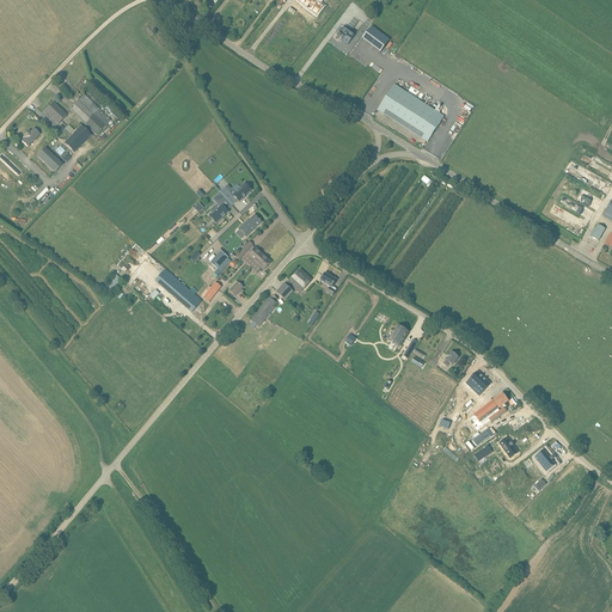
[(294,0),(291,6),(310,20),(318,11),(313,7),(317,2),(312,0),(294,0)]
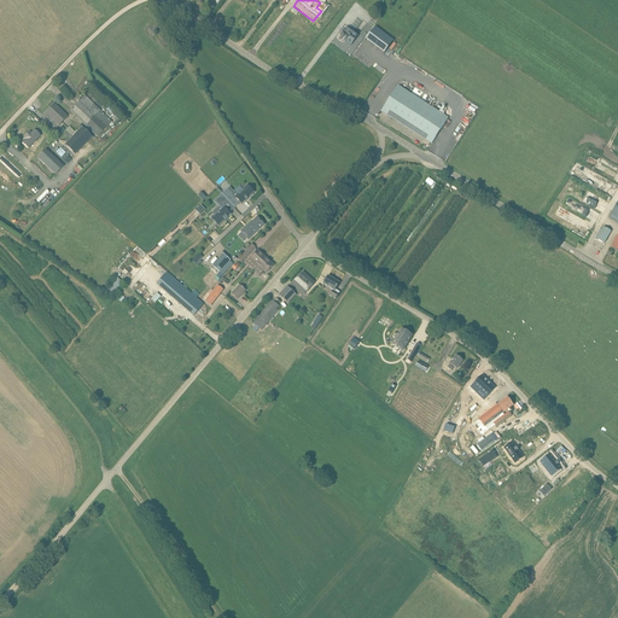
[(339,36),(351,46),(359,36),(347,28),(339,36)]
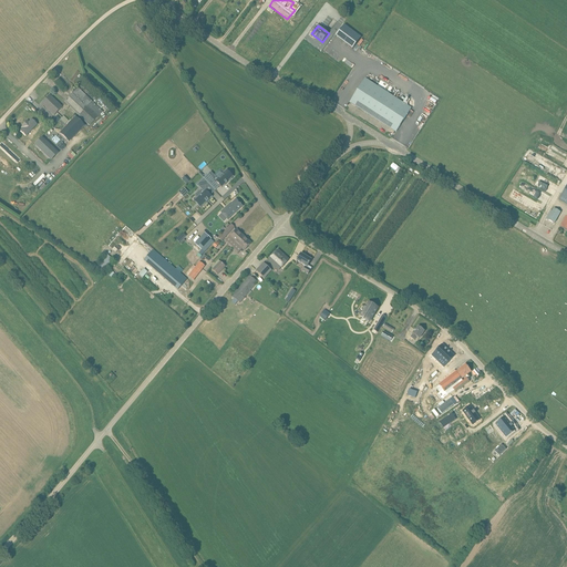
[(350,103),(395,132),(411,109),(366,79),(350,103)]
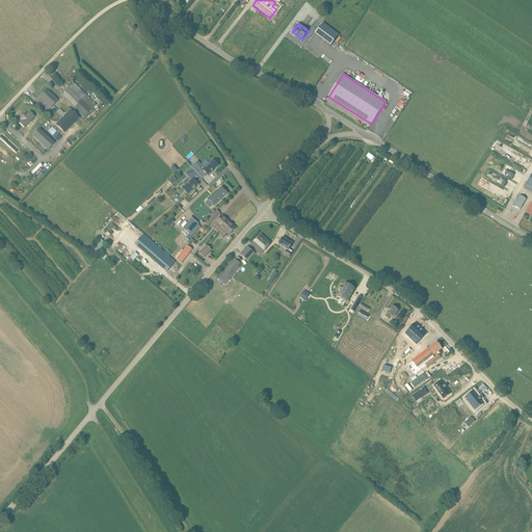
[(73,82),(60,96),(84,118),(96,105),(73,82)]
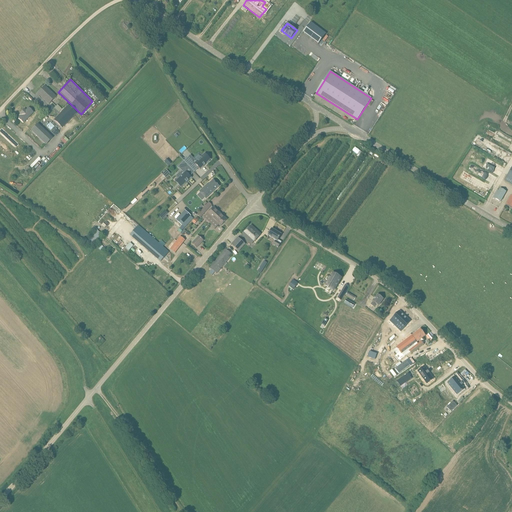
[(56,97),(48,90),(44,86),(37,93),(37,94),(36,95),(38,97),(40,96),(49,104),(56,97)]
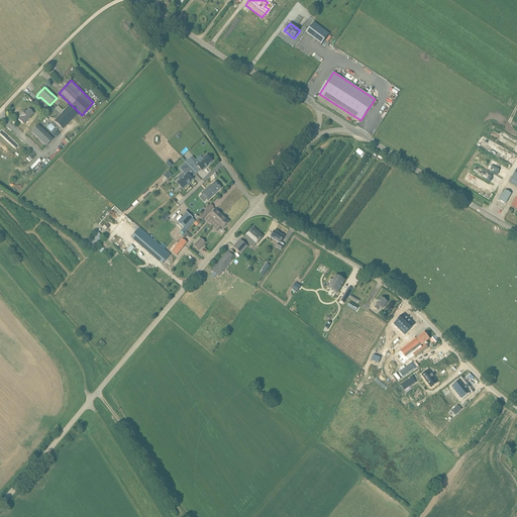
[(69,107),(54,122),(63,130),(77,115),(69,107)]
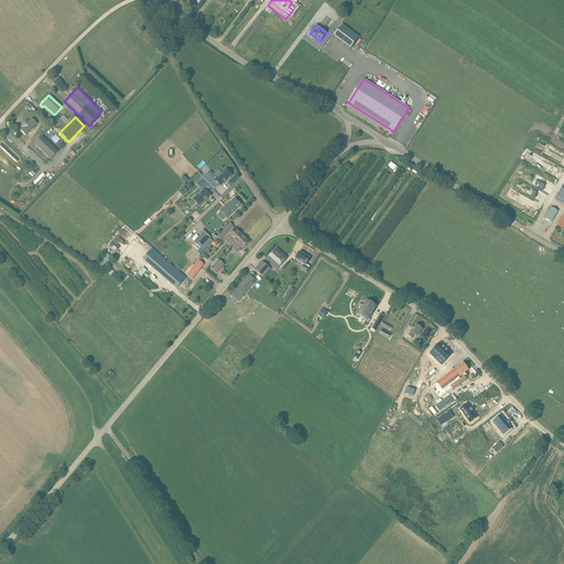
[(57,152),(42,137),(34,144),(51,160),(57,152)]
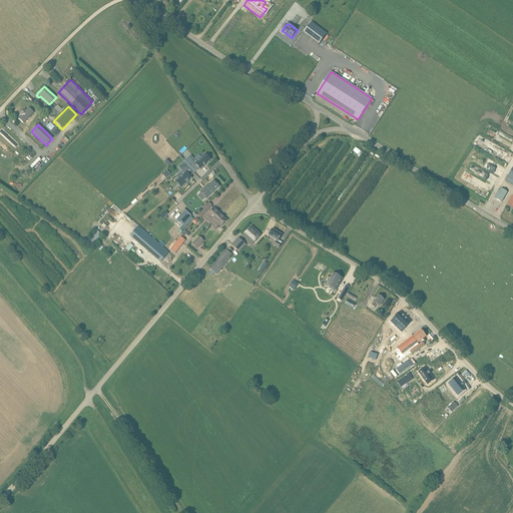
[(356,147),(354,150),(359,153),(357,156),(360,157),(363,152),(356,147)]
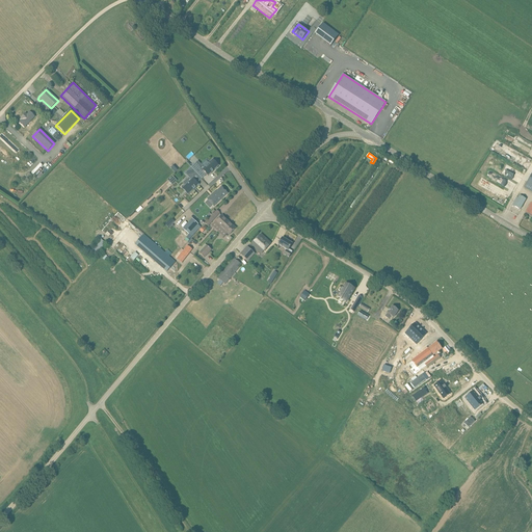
[(187,163),(202,179),(207,175),(208,177),(219,166),(218,165),(218,166),(213,160),(213,159),(204,167),(197,161),(191,167),(187,162),(187,163)]
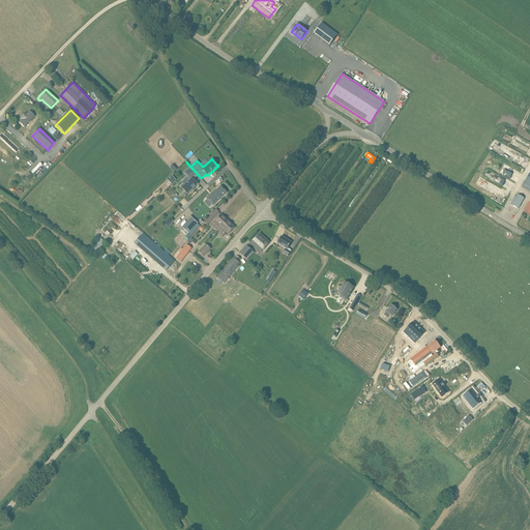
[(201,178),(186,163),(185,163),(190,168),(184,173),(190,179),(181,188),(182,188),(183,187),(188,193),(187,194),(187,195),(199,184),(197,182),(201,178)]
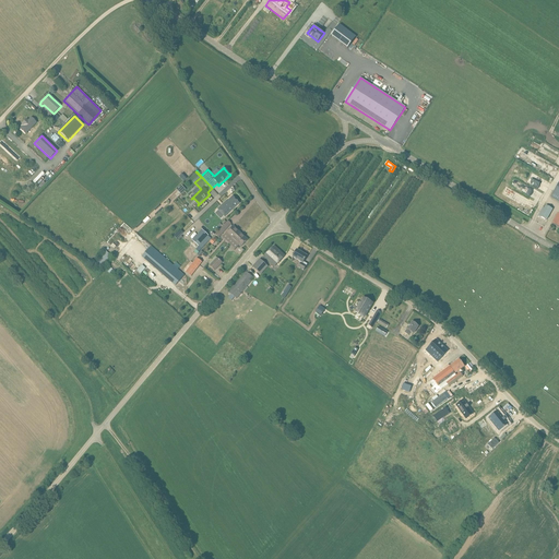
[(217,209),(225,216),(239,203),(233,197),(227,202),(226,201),(217,209)]
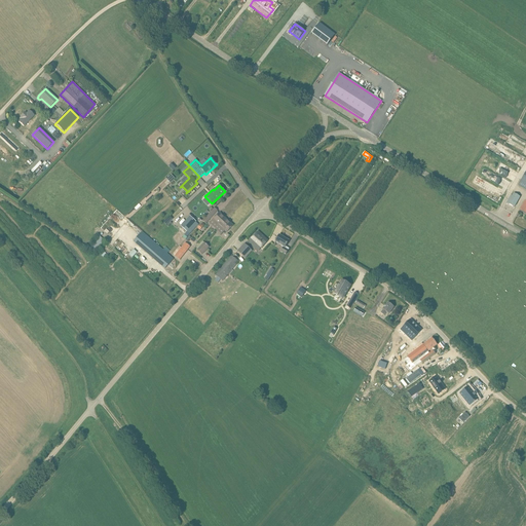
[(514,193),(513,196),(511,195),(506,203),(516,208),(521,195),(514,193)]
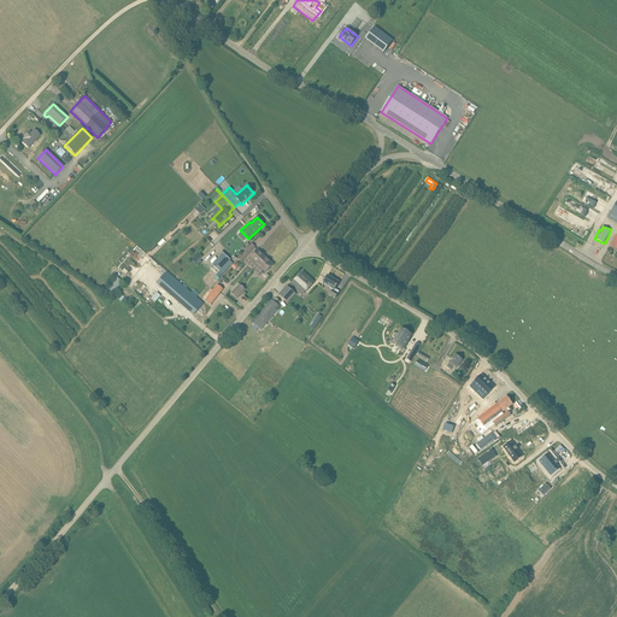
[(238,259),(241,263),(246,257),(252,251),(254,248),(254,247),(251,244),(238,259)]
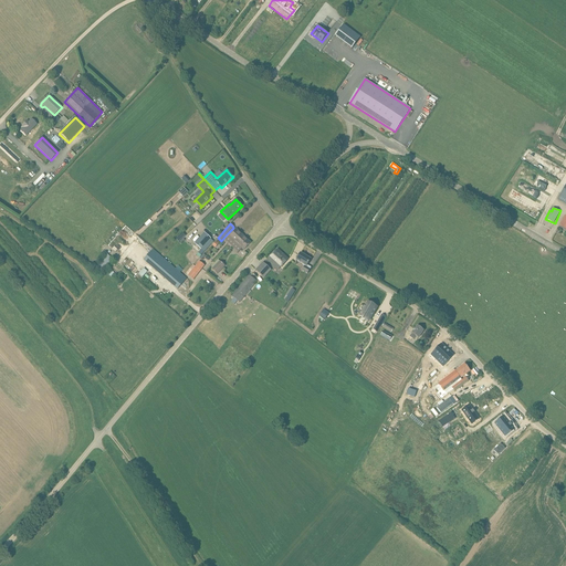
[(236,229),(233,231),(229,237),(234,242),(242,234),(236,229)]
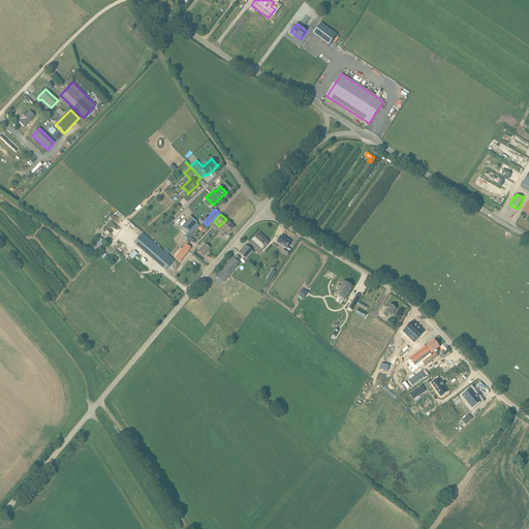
[(182,227),(188,234),(197,223),(191,217),(182,227)]
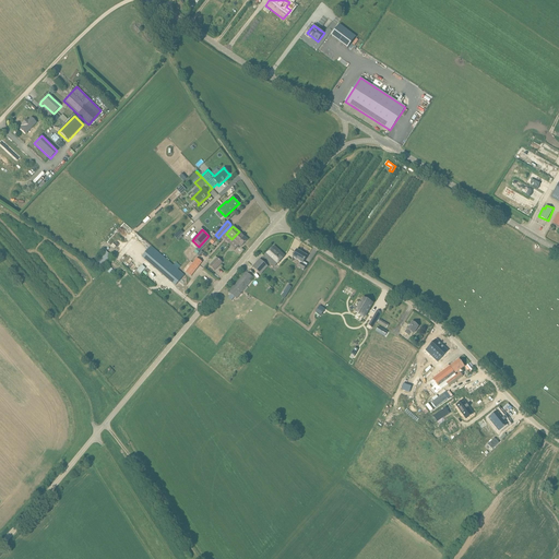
[(181,230),(175,236),(177,239),(183,233),(181,230)]
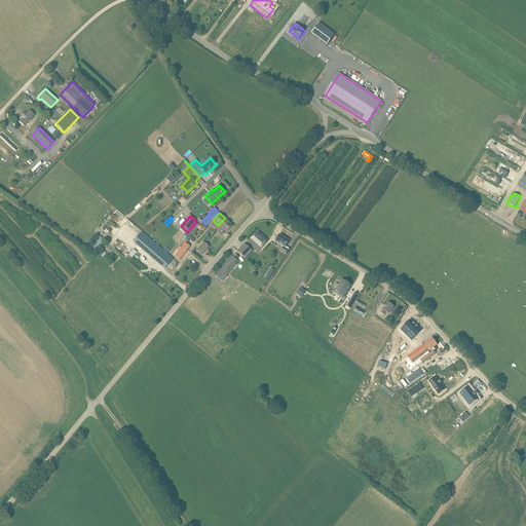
[(225,231),(226,232),(227,232),(233,226),(225,218),(218,225),(225,231)]
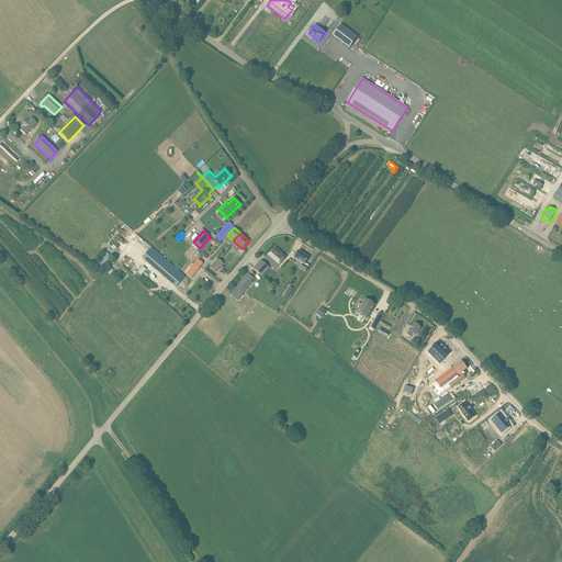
[(150,248),(142,258),(175,287),(183,277),(150,248)]
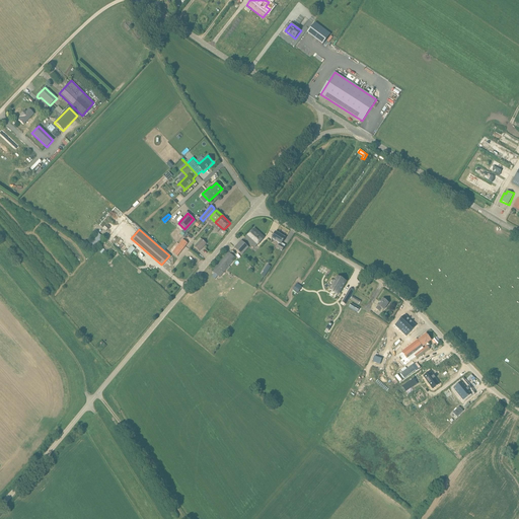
[(256,246),(265,238),(253,229),(246,238),(256,246)]
